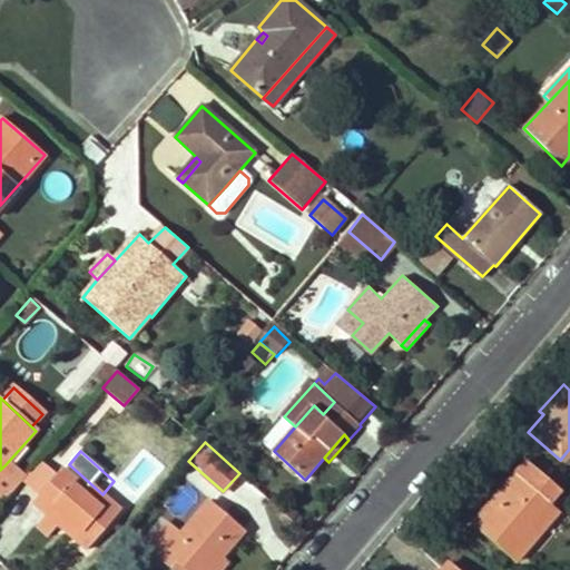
[(527,460),(471,522),(514,561),(559,510),(548,501),(559,489),(527,460)]
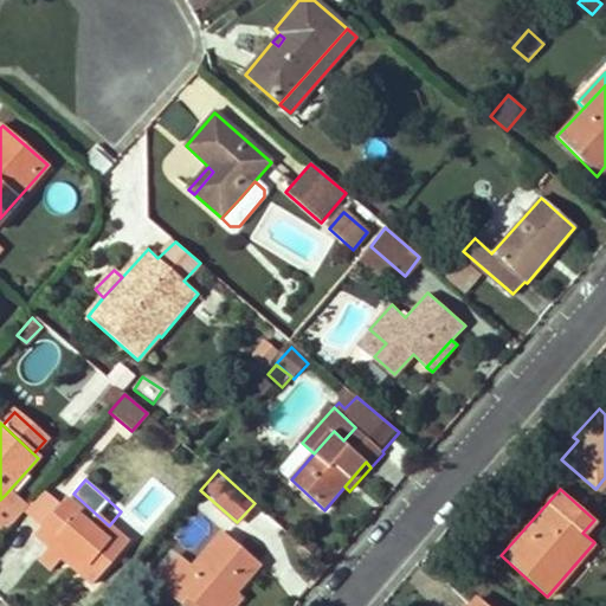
[(25,511),(42,527),(62,504),(44,490),(25,511)]
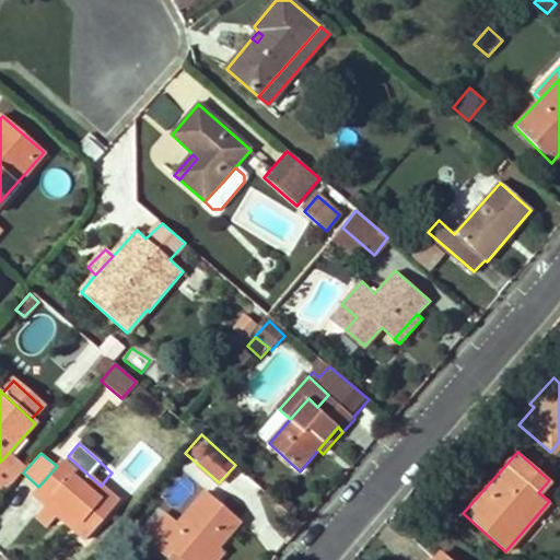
[(48,501),(61,513),(67,517),(65,520),(86,539),(118,501),(101,486),(68,456),(67,455),(57,466),(38,487),(31,494),(43,506),(48,501)]
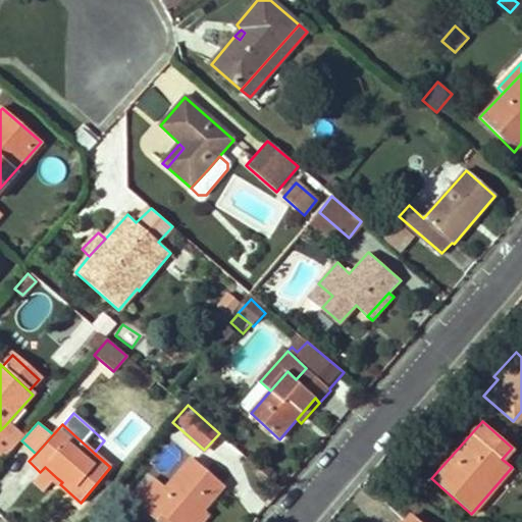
[(0,430),(0,462),(21,438),(5,425),(0,430)]
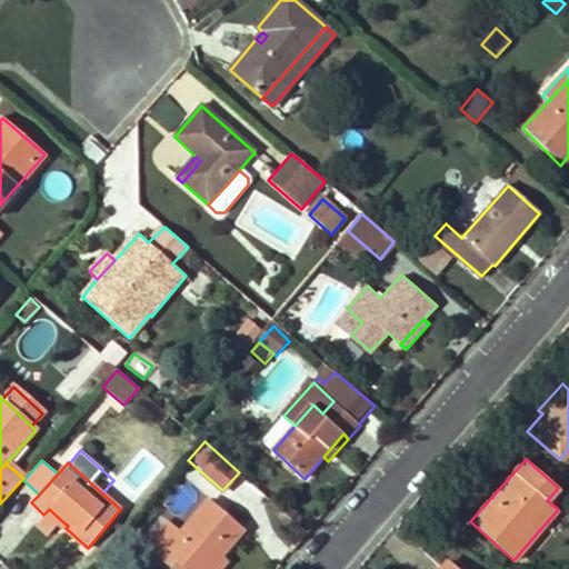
[(210,568),(222,556),(245,530),(211,500),(182,532),(170,523),(148,548),(161,560),(167,553),(185,568),(210,568)]
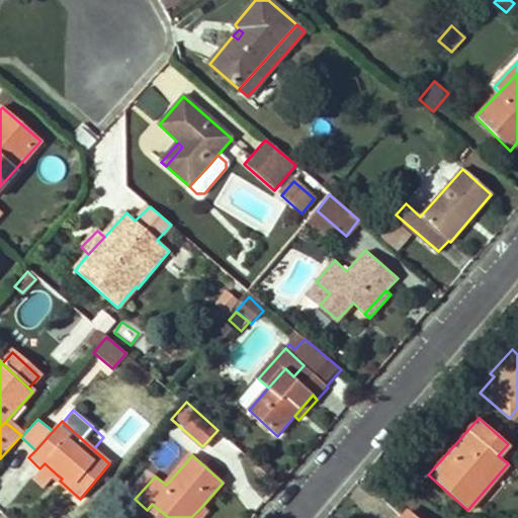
[(31,477),(45,489),(57,475),(45,463),(39,468),(31,477)]
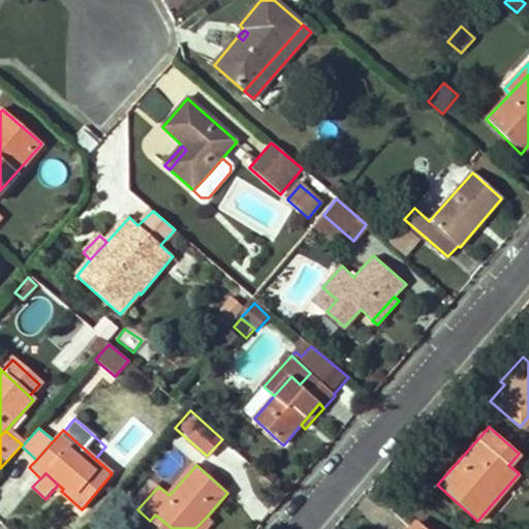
[(150,521),(159,528),(172,528),(155,515),(150,521)]
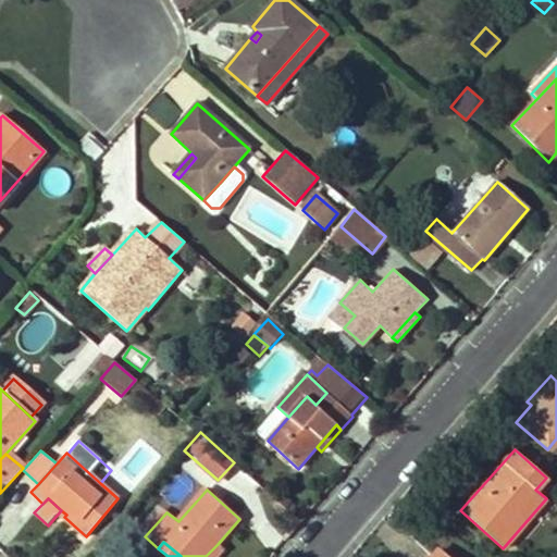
[(218,544),(206,556),(218,556),(224,551),(218,544)]
